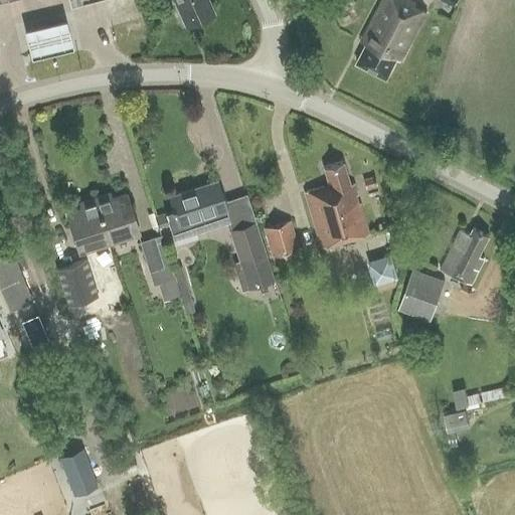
[(174,0),(182,18),(191,15),(193,22),(214,13),(207,0),(174,0)]
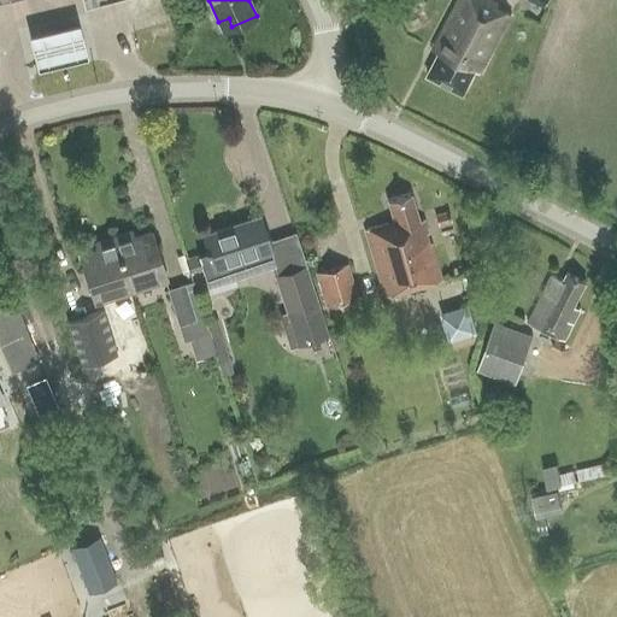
[(481,74),(511,15),(497,6),(498,3),(492,0),(459,0),(434,50),(440,52),(428,76),(464,94),(476,71),(481,74)]
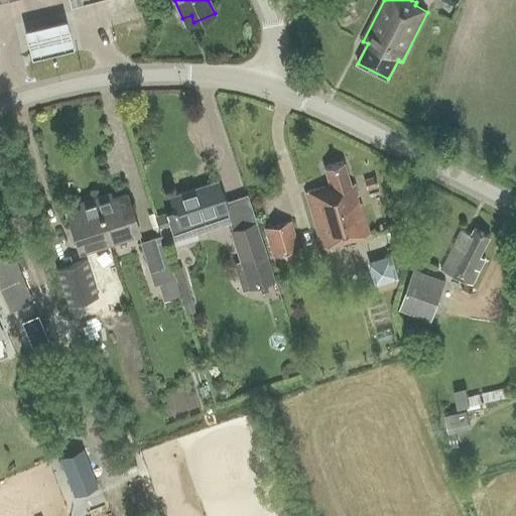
[(67,26),(25,36),(32,63),(73,53),(67,26)]
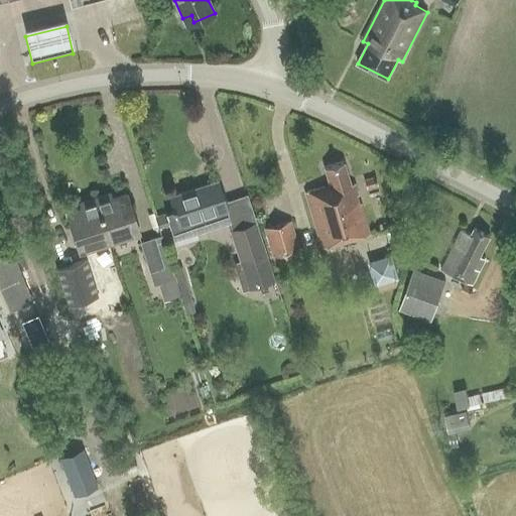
[(355,183),(351,184),(344,162),(325,167),(330,184),(305,192),(323,248),(370,234),(355,183)]
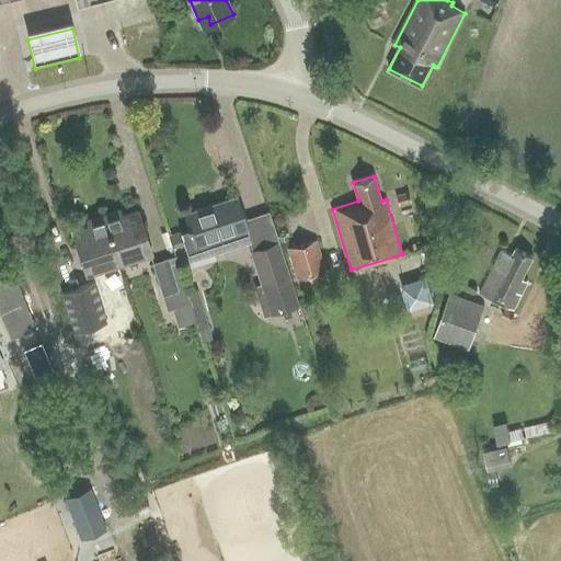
[(408,192),(397,196),(399,206),(411,203),(408,192)]
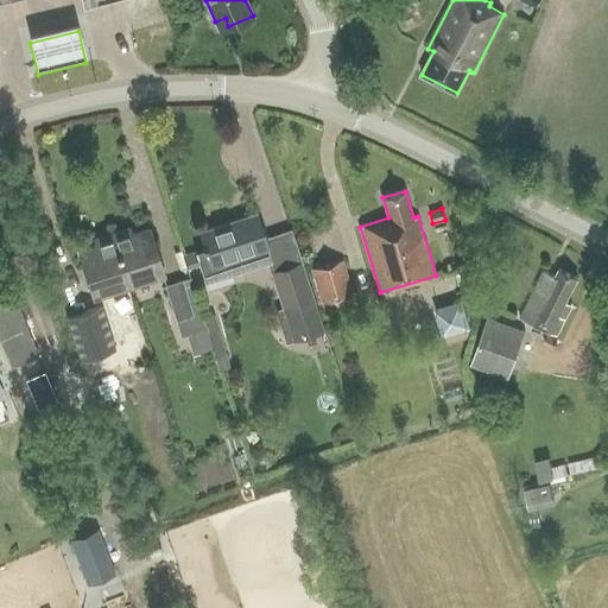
[(257,214),(201,232),(207,247),(195,251),(204,278),(271,257),(257,214)]
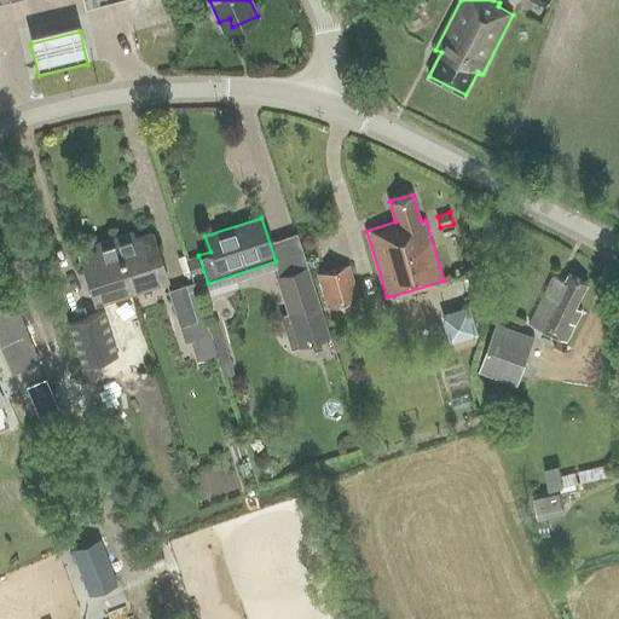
[(133,232),(115,238),(132,293),(167,281),(151,232),(134,238),(133,232)]
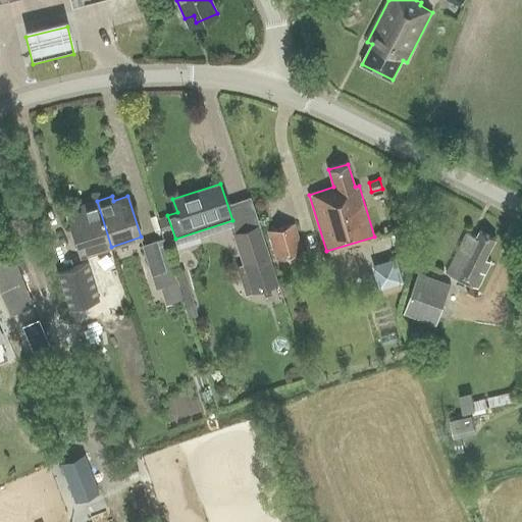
[(111,247),(97,201),(82,206),(83,211),(68,215),(82,256),(111,247)]
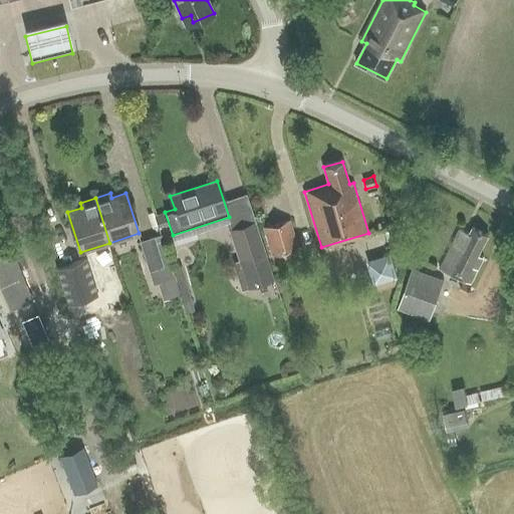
[(274,279),(256,221),(229,229),(248,287),(274,279)]
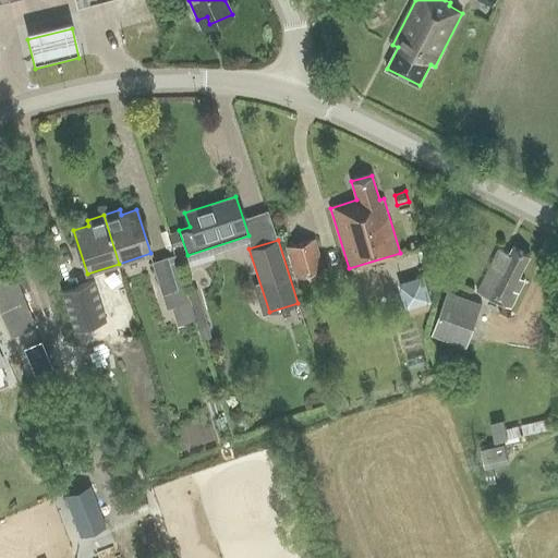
[(325,275),(315,240),(287,247),(298,283),(325,275)]
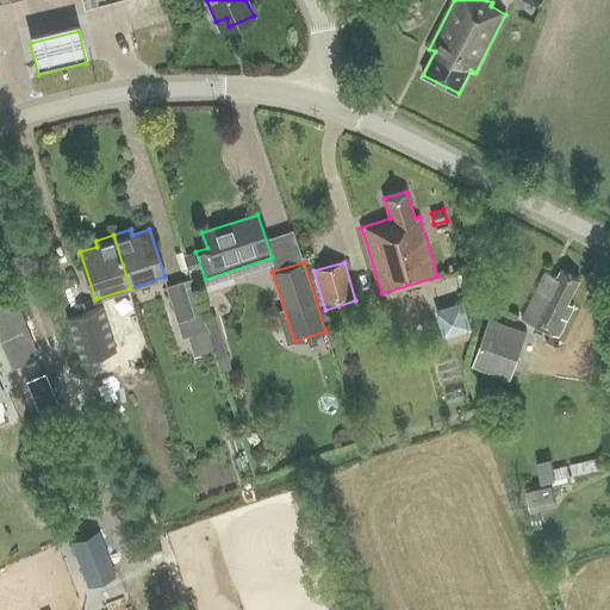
[(568,303),(580,279),(561,269),(558,277),(546,271),(522,318),(559,337),(574,306),(568,303)]
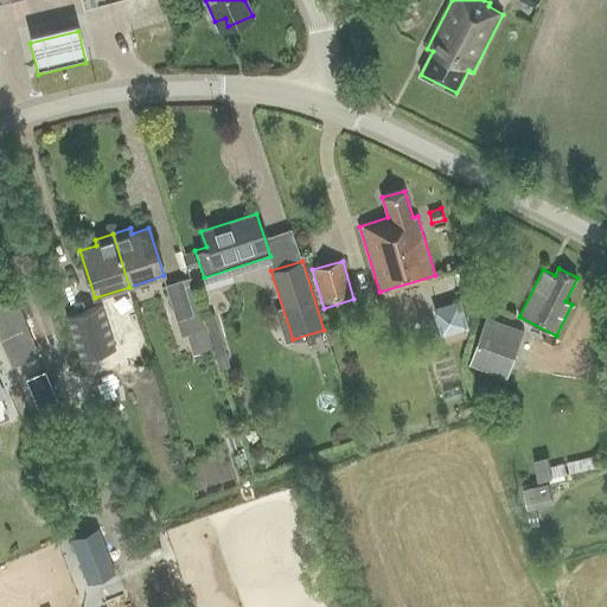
[(185,280),(166,286),(178,321),(196,317),(185,280)]
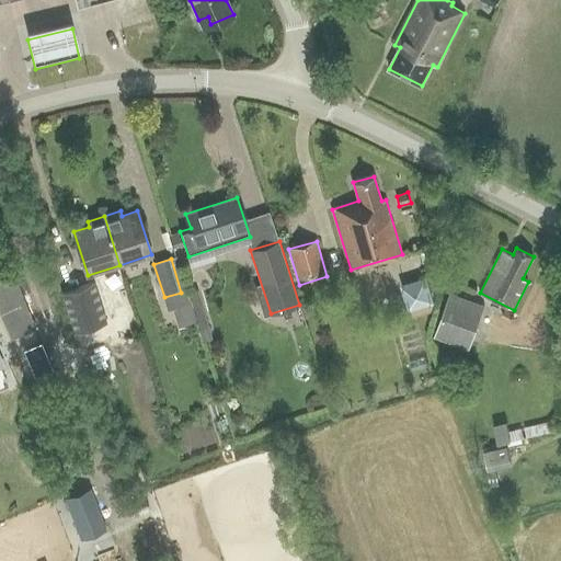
[(433,274),(408,282),(414,308),(441,300),(433,274)]
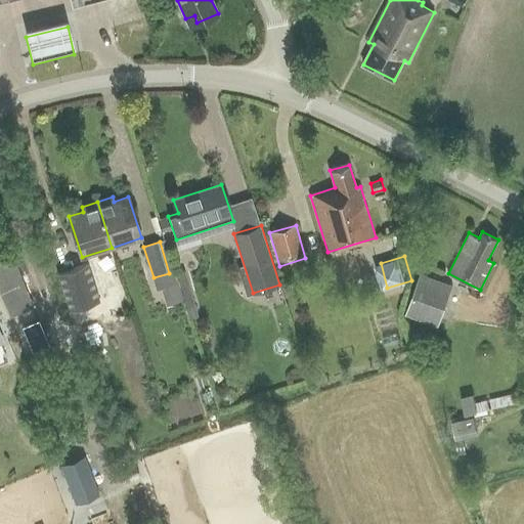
[(100,300),(88,263),(59,272),(72,309),(100,300)]
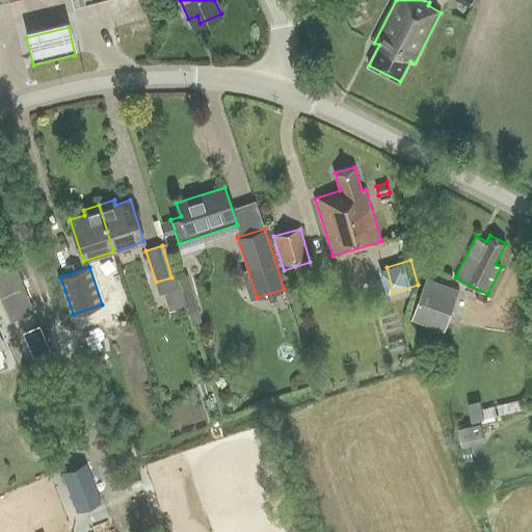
[(171,277),(156,282),(160,295),(176,290),(171,277)]
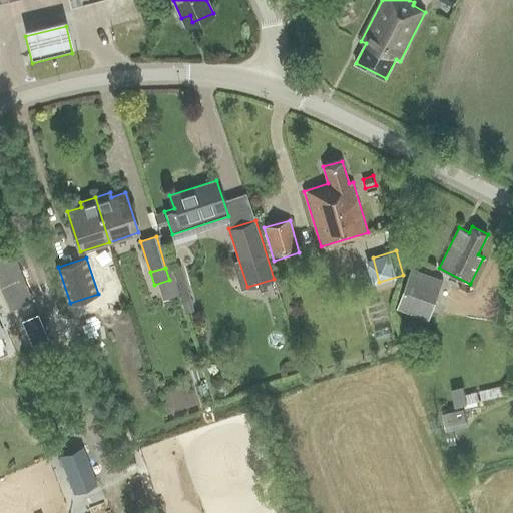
[(429,319),(443,280),(412,268),(398,307),(429,319)]
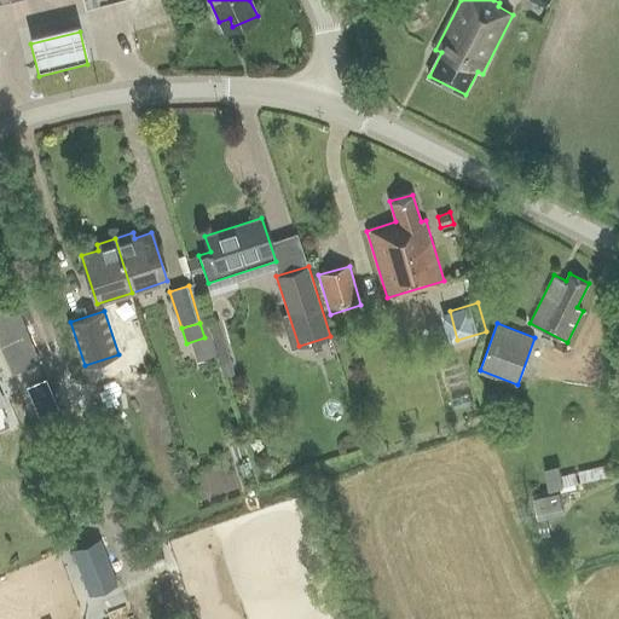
[(30,381),(45,376),(25,330),(0,339),(0,345),(12,374),(24,369),(30,381)]
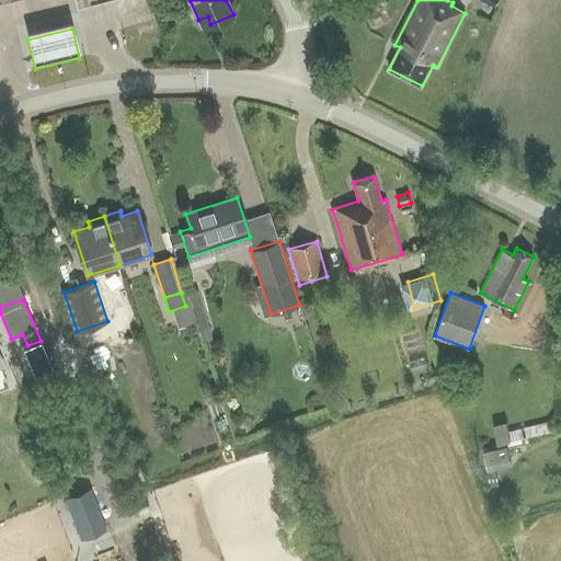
[(202,304),(193,307),(203,340),(213,338),(202,304)]
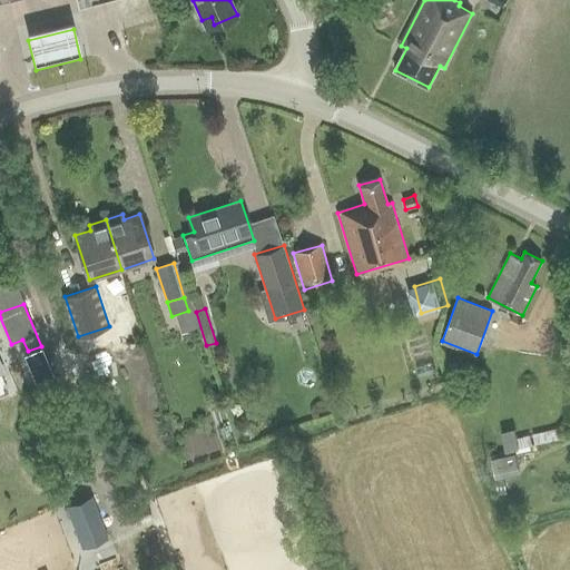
[(513,315),(510,322),(520,326),(523,320),(513,315)]
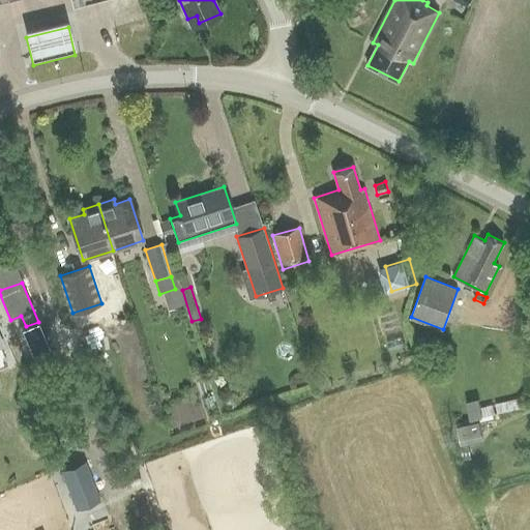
[(39,325),(23,331),(34,357),(50,351),(39,325)]
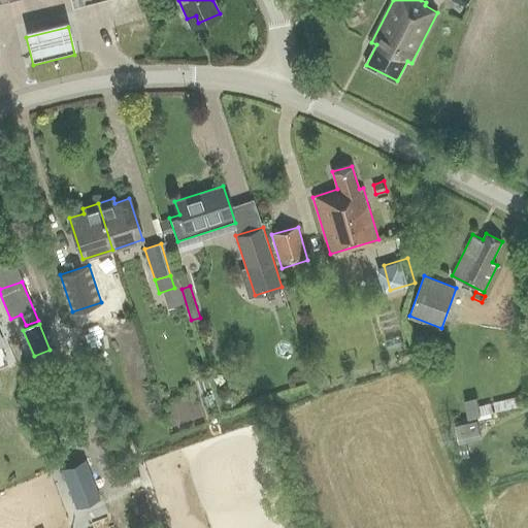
[(465,401),(469,418),(481,416),(476,398),(465,401)]
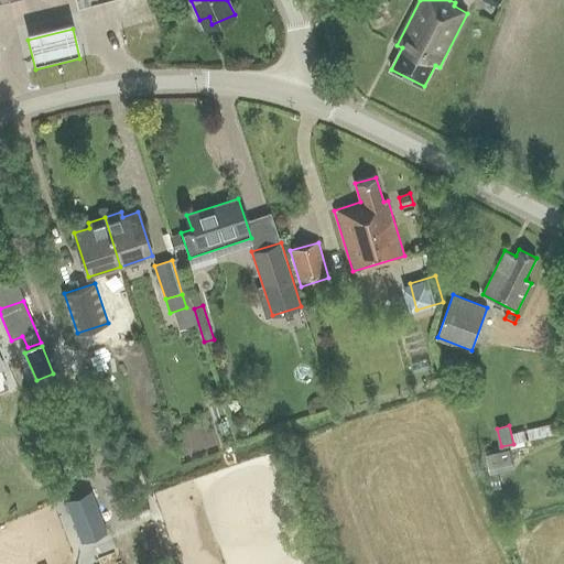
[(491,474),(514,468),(510,449),(487,455),(491,474)]
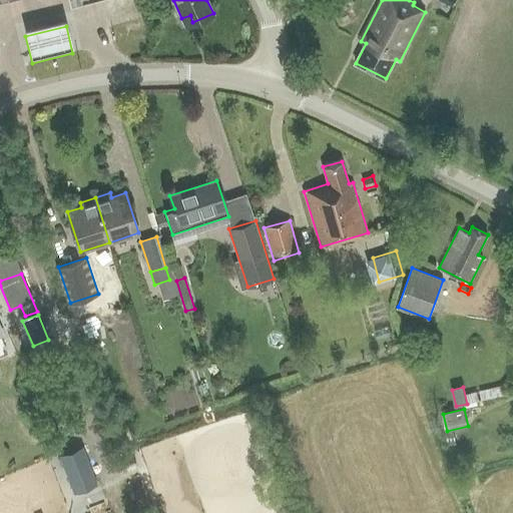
[(74,494),(98,485),(84,447),(60,456),(74,494)]
